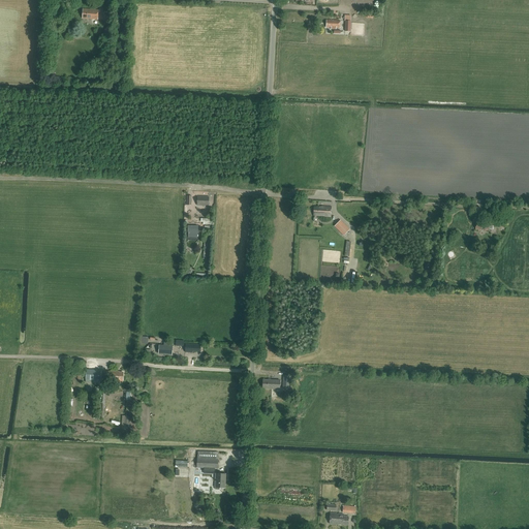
[(98,10),(83,8),(82,19),(98,20),(98,10)]
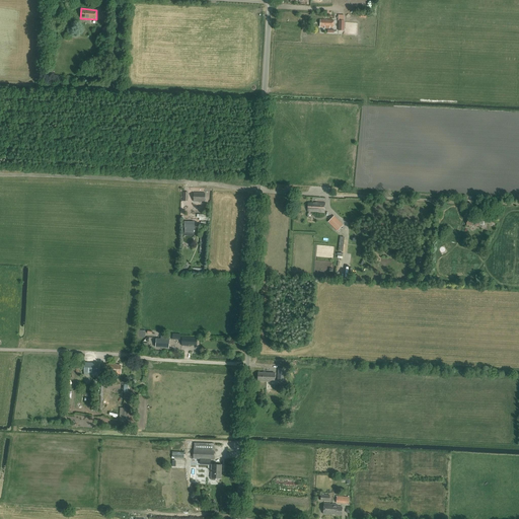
[(331,32),(339,32),(339,28),(334,28),(334,27),(334,20),(320,19),(320,27),(324,27),(324,28),(329,28),(329,27),(331,27),(331,32)]
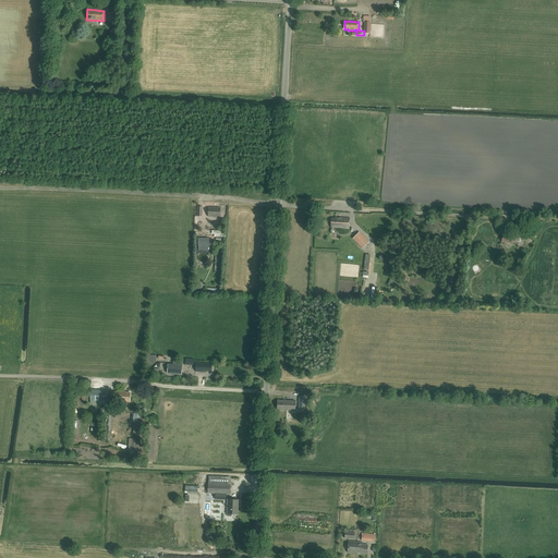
[(220,217),(221,207),(208,207),(207,217),(220,217)]
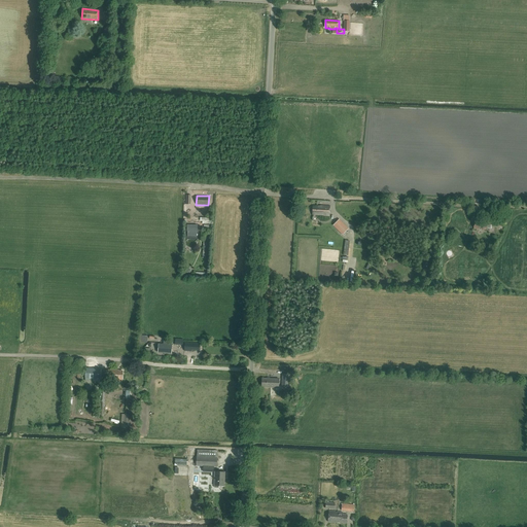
[(329,206),(320,205),(319,206),(312,206),(312,214),(323,215),(329,216),(329,206)]
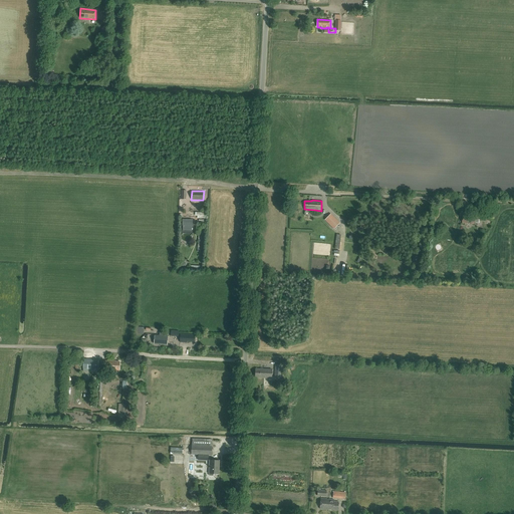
[(474,216),(463,215),(462,223),(475,224),(475,223),(479,223),(480,219),(481,219),(482,207),(474,207),(474,216)]
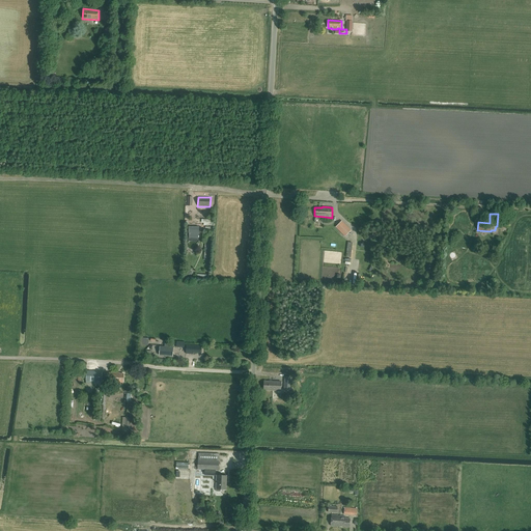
[(341,221),(336,227),(345,235),(351,229),(341,221)]
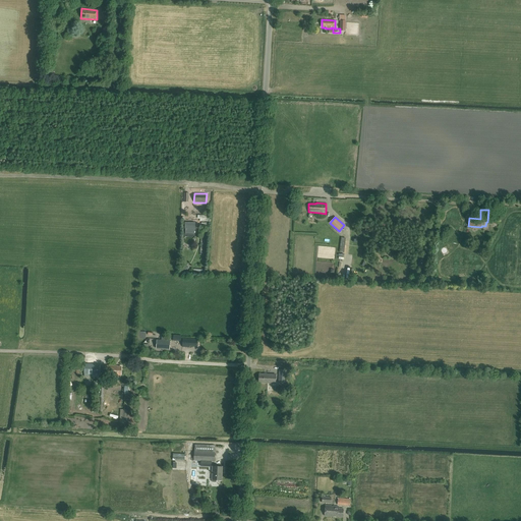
[(157,340),(156,348),(169,349),(170,341),(166,340),(166,337),(162,337),(162,340),(157,340)]
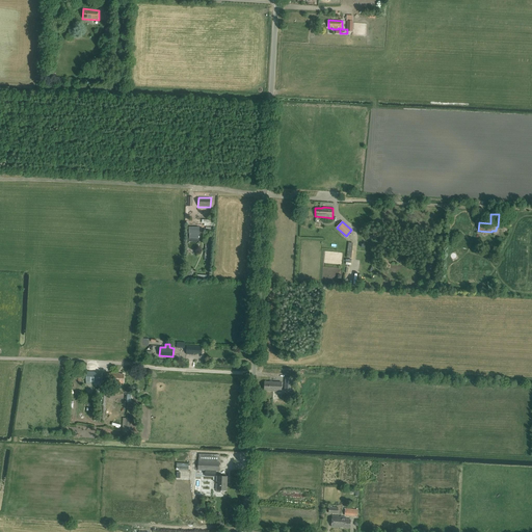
[(202,353),(202,347),(187,346),(186,354),(193,354),(193,353),(202,353)]
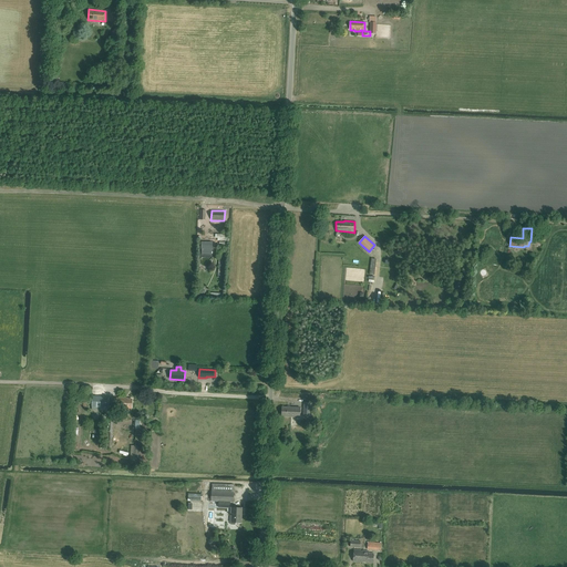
[(109,408),(109,397),(92,395),(92,406),(109,408)]
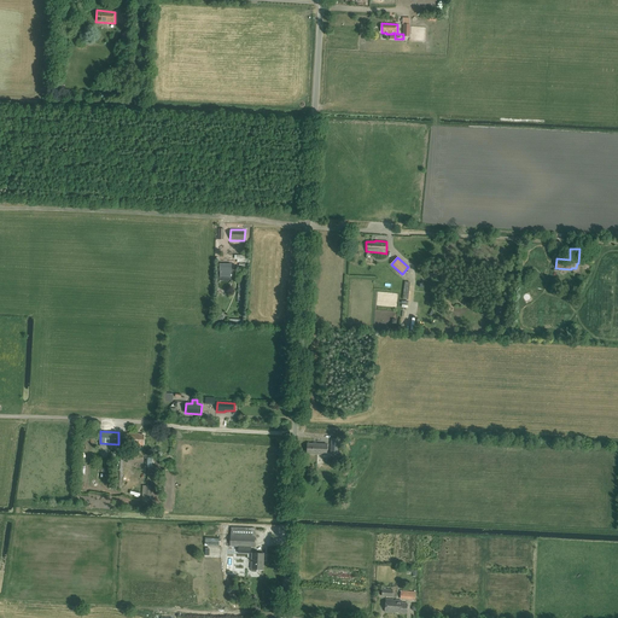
[(144,435),(126,433),(124,444),(144,444),(144,435)]
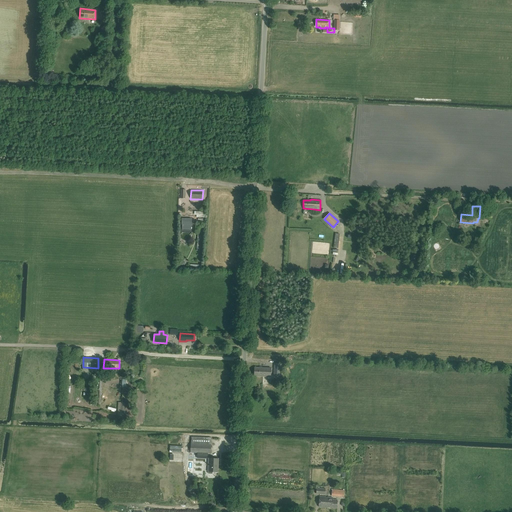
[(255,367),(254,376),(259,376),(259,377),(270,377),(271,368),(255,367)]
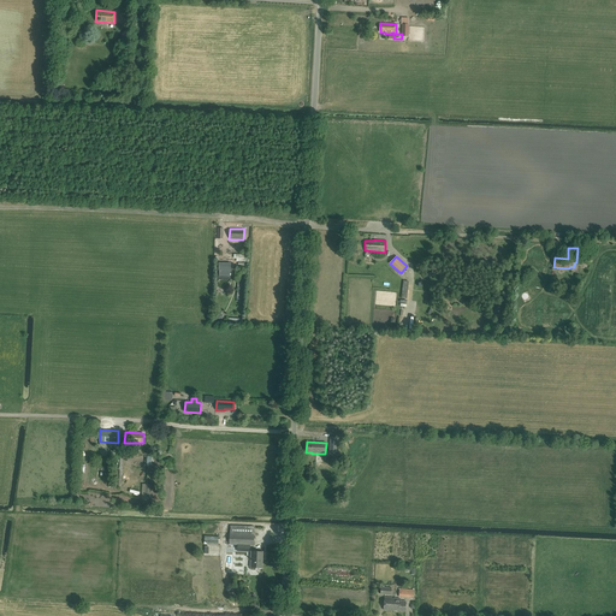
[(253,545),(254,534),(254,527),(230,526),(230,533),(226,533),(226,544),(238,545),(237,551),(249,551),(249,545),(253,545)]
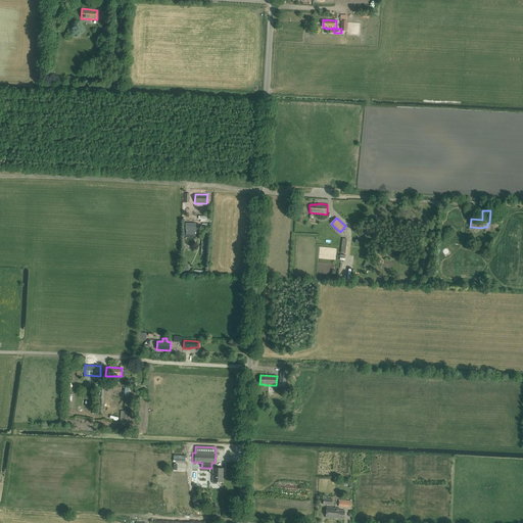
[(214,468),(212,481),(212,484),(218,484),(218,482),(222,482),(222,473),(223,473),(223,469),(214,468)]
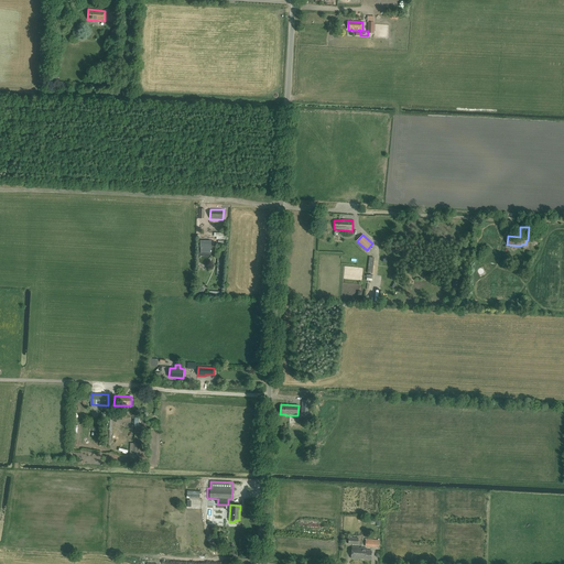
[(379,548),(379,540),(366,539),(366,546),(379,548)]
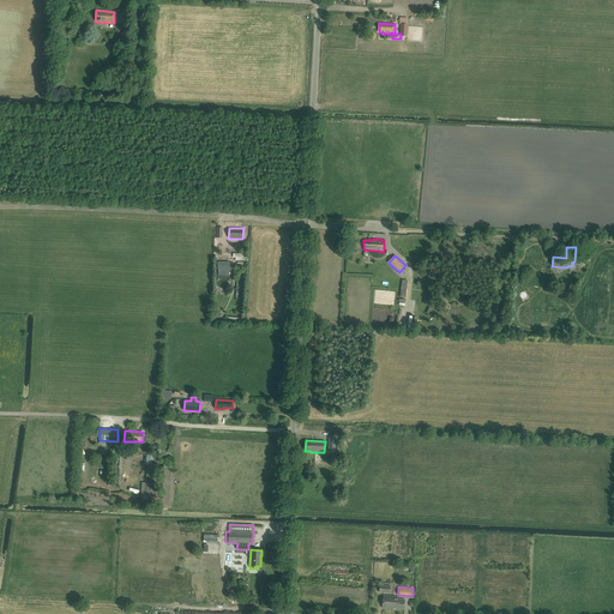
[(393,608),(393,596),(383,595),(383,608),(393,608)]
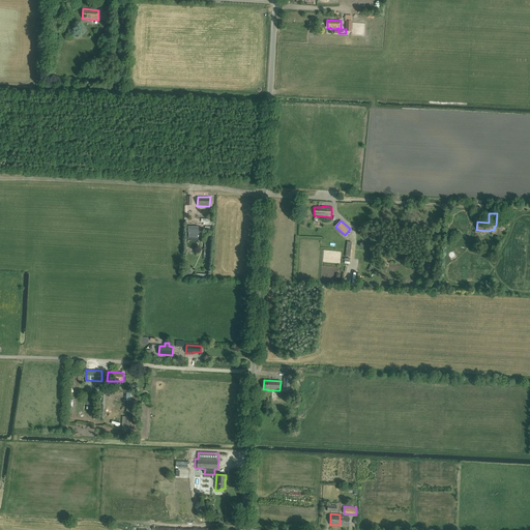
[(345,514),(340,514),(340,525),(348,526),(349,517),(345,517),(345,514)]
